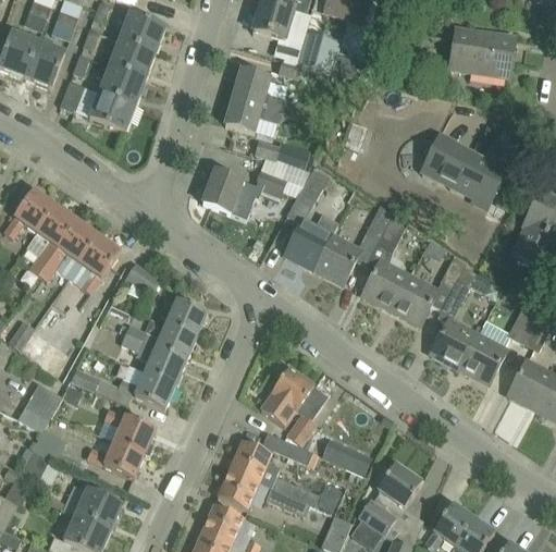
[(33,0),(28,11),(47,19),(50,8),(33,0)]
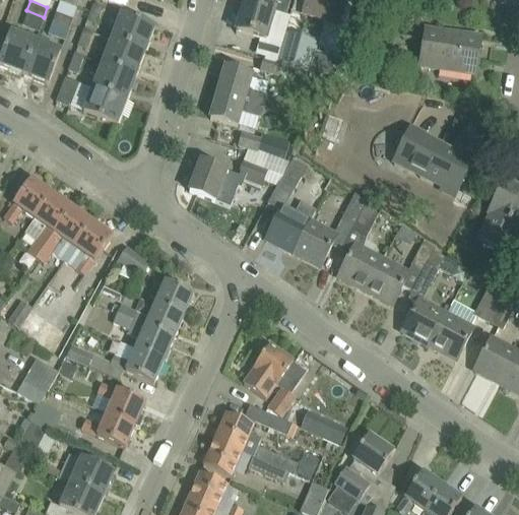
[(59,0),(46,30),(63,39),(73,15),(76,6),(74,5),(61,0),(59,0)]
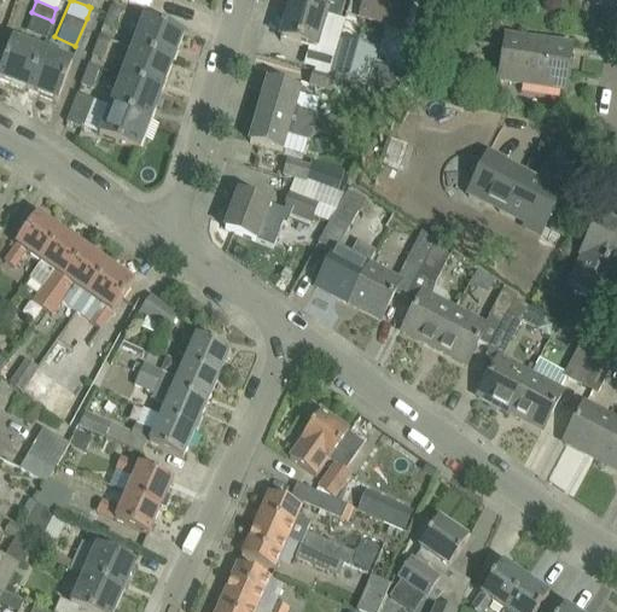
[(338,16),(343,1),(338,0),(285,0),(284,4),(289,5),(280,35),(316,46),(326,12),(338,16)]
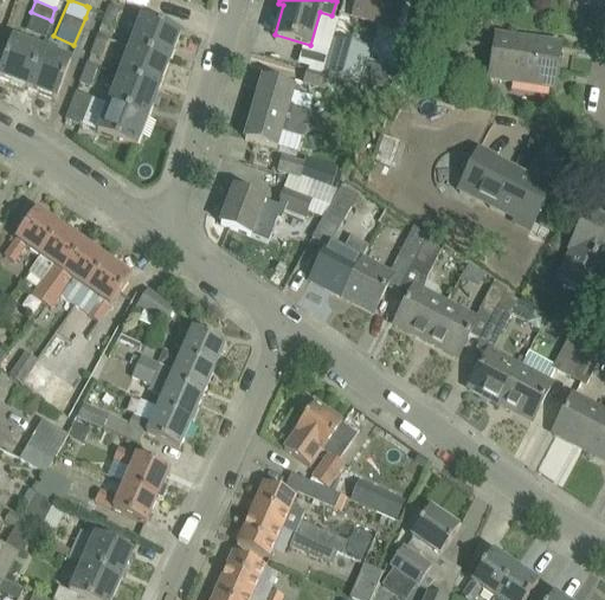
[(356,0),(353,13),(396,25),(401,0),(356,0)]
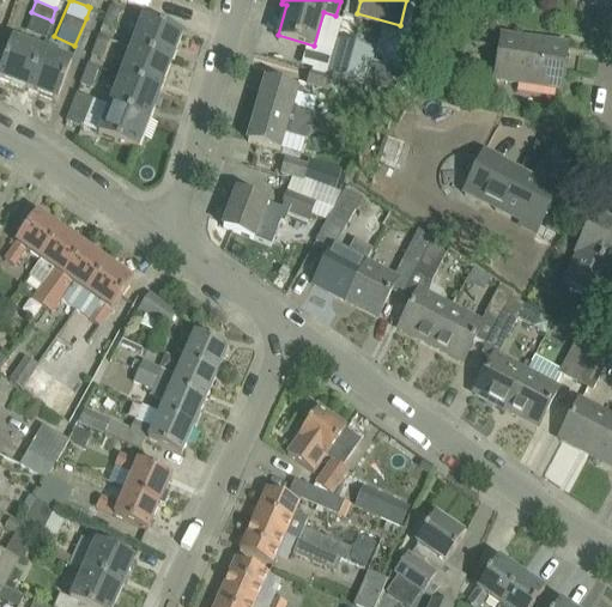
[(102,22),(113,25),(120,7),(109,2),(102,22)]
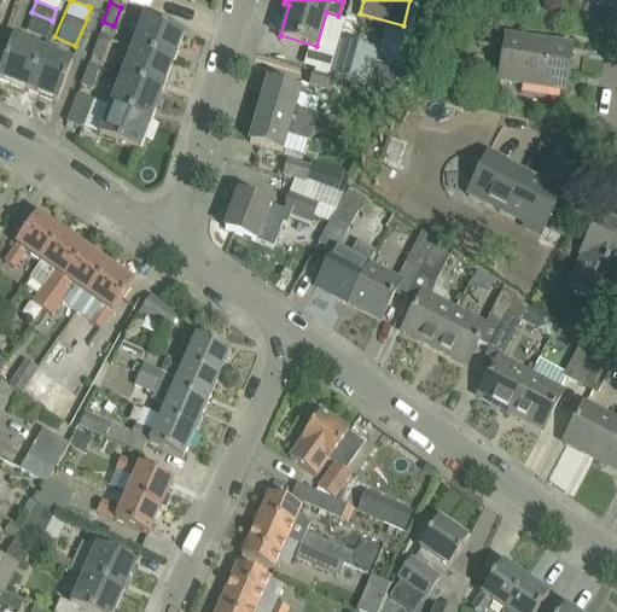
[(132,45),(172,60),(184,30),(143,15),(132,45)]
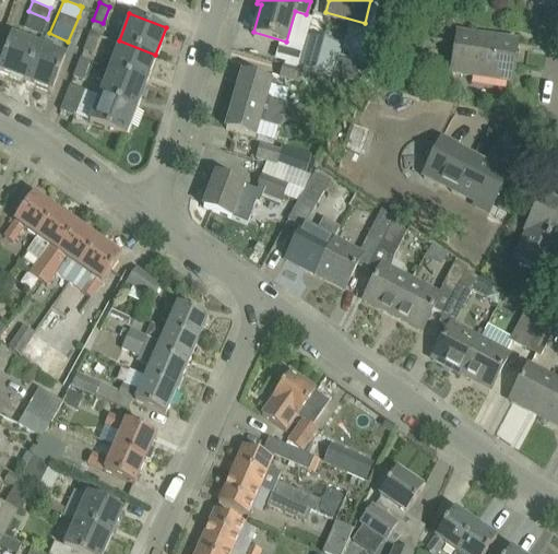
[(90,28),(82,47),(93,51),(99,33),(90,28)]
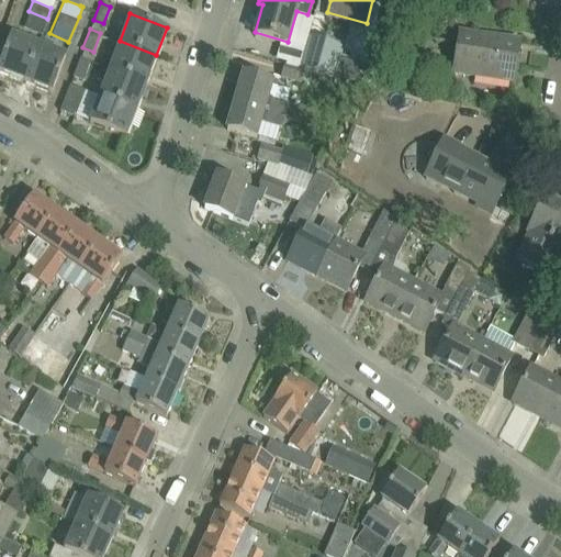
[(38,43),(11,33),(0,62),(0,69),(24,79),(38,43)]
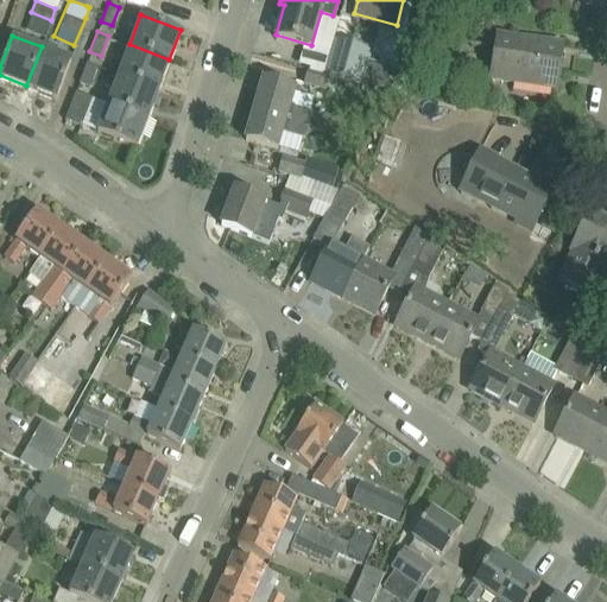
[(346,38),(335,73),(361,80),(372,45),(346,38)]
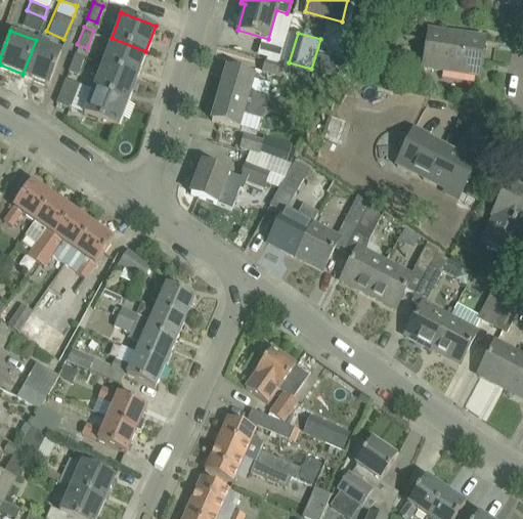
[(427,33),(422,65),(479,74),(485,37),(463,34),(463,39),(427,33)]
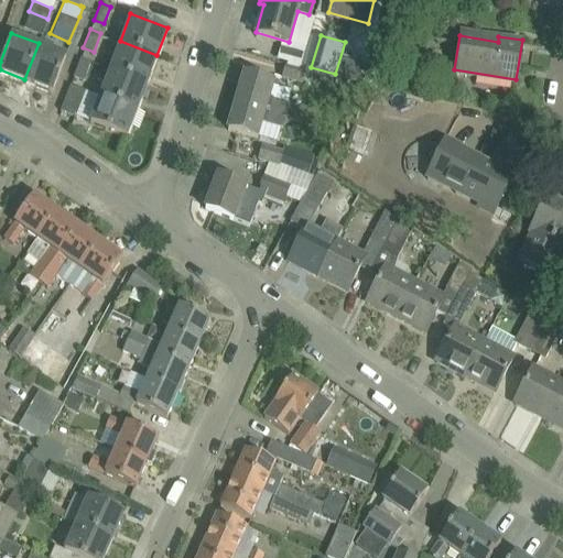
[(147,80),(157,55),(120,41),(110,67),(147,80)]
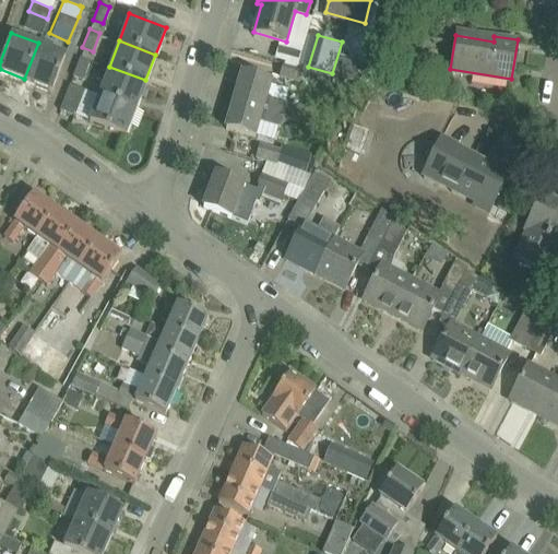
[(51,90),(64,52),(38,43),(24,79),(51,90)]
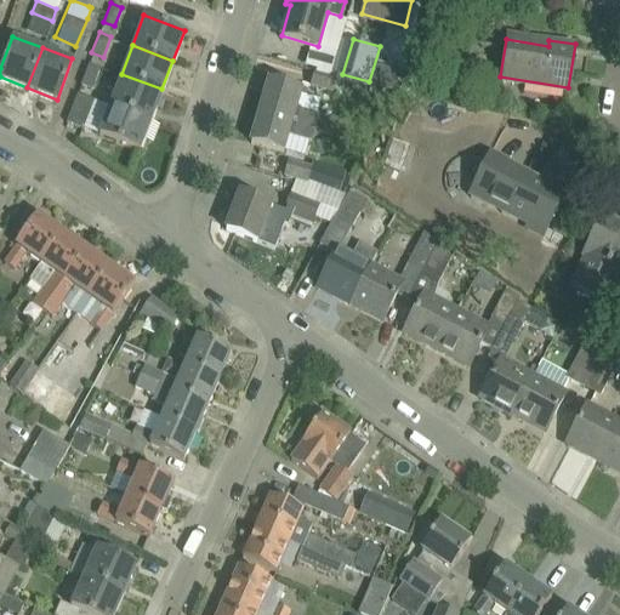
[(87,61),(80,81),(92,86),(100,66),(87,61)]
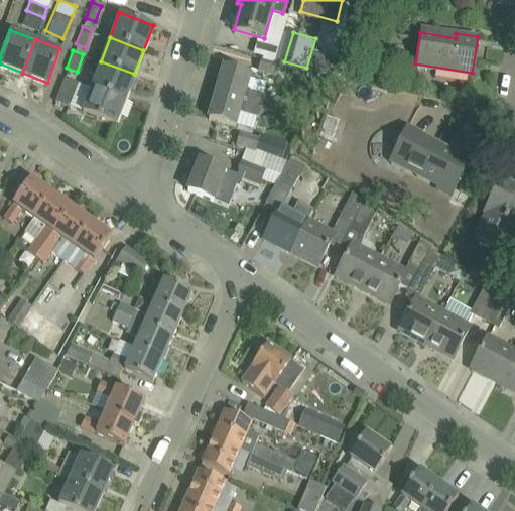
[(280,61),(260,55),(257,70),(276,75),(280,61)]
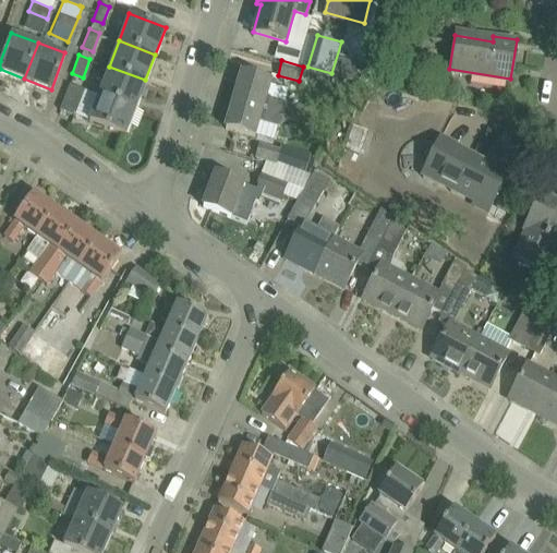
[(99,93),(135,106),(145,80),(109,67),(99,93)]
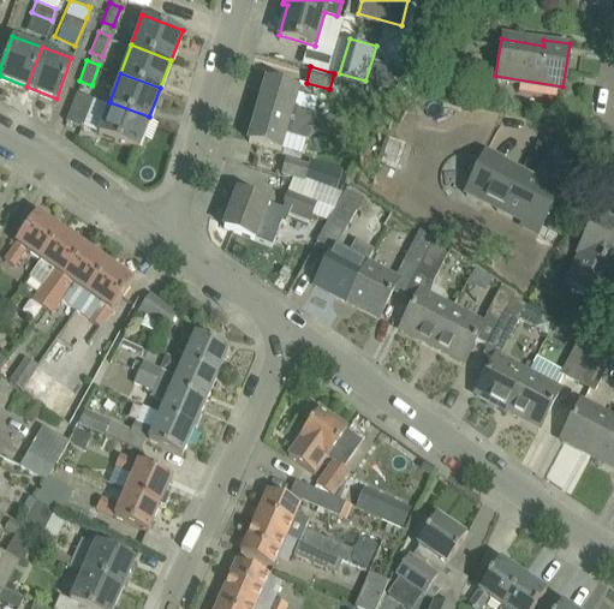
[(334,73),(331,87),(337,89),(338,87),(340,75),(334,73)]
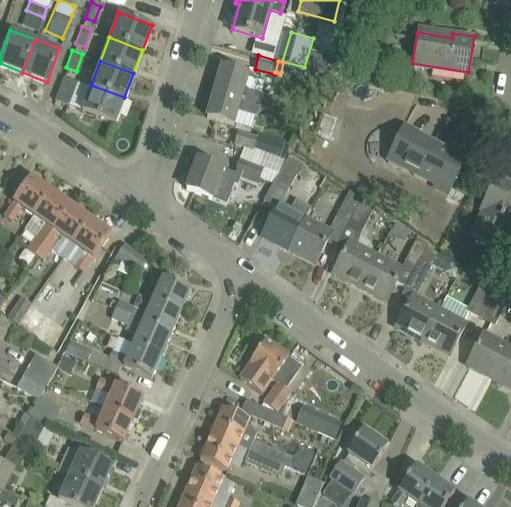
[(214,90),(259,103),(263,91),(243,86),(247,72),(221,65),(214,90)]
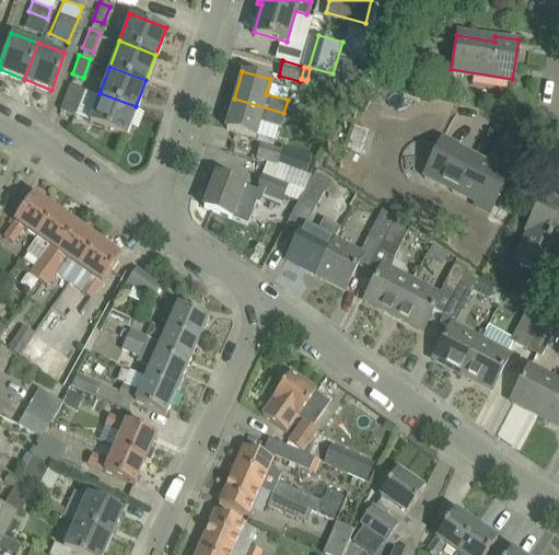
[(60,107),(74,113),(84,88),(70,82),(60,107)]
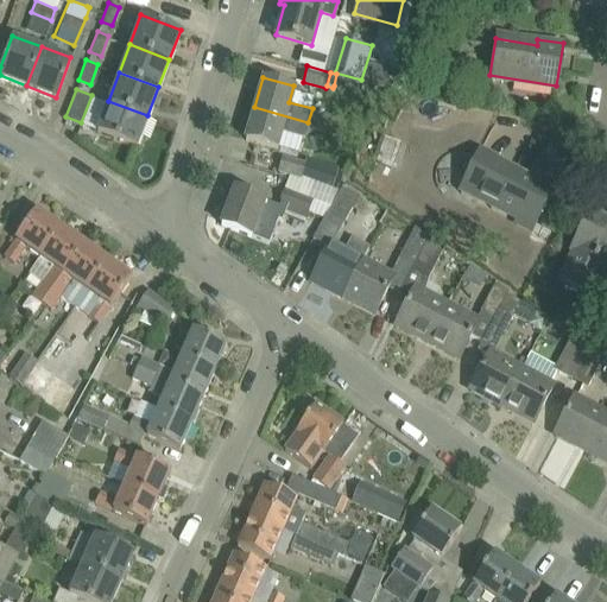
[(97,130),(137,145),(147,115),(108,101),(97,130)]
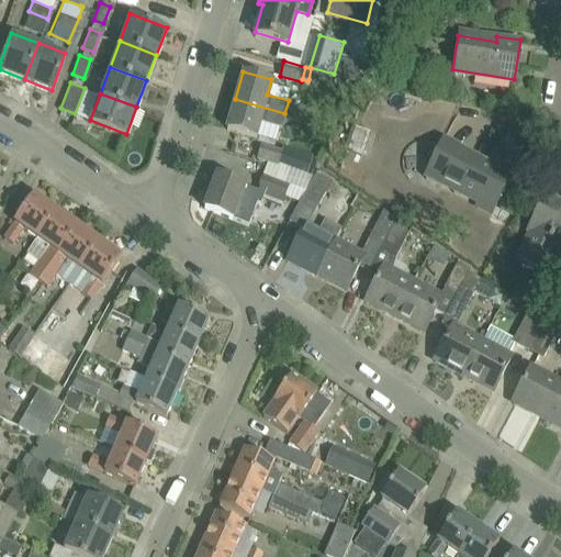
[(226,126),(256,134),(260,119),(281,125),(284,113),(235,99),(226,126)]
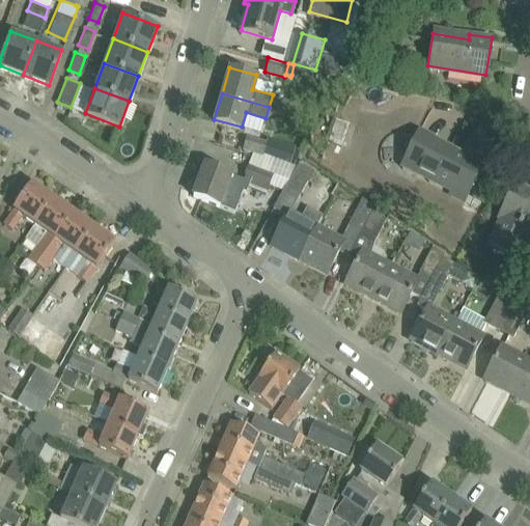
[(341,145),(349,122),(334,117),(327,140),(341,145)]
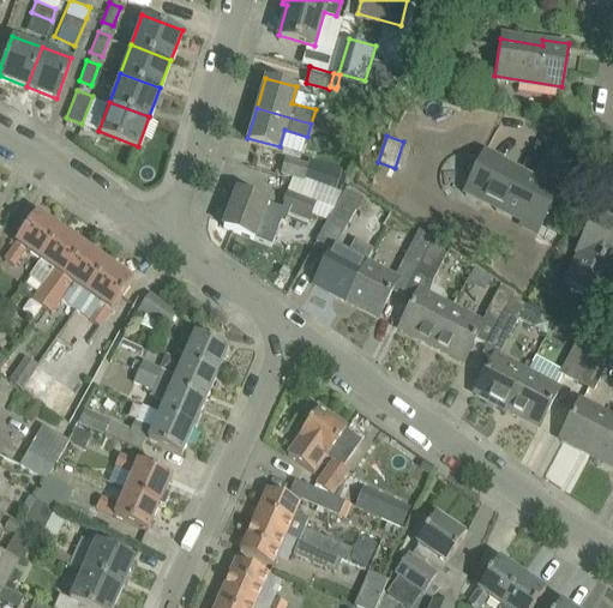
[(311,178),(314,166),(283,157),(281,170),(311,178)]
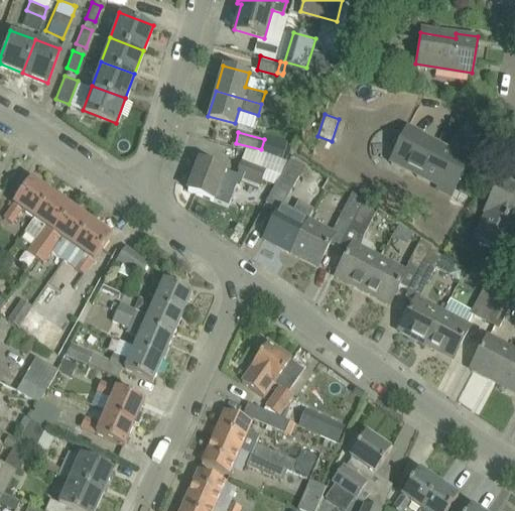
[(422,133),(407,163),(454,186),(464,167),(465,168),(467,164),(466,164),(469,156),(422,133)]
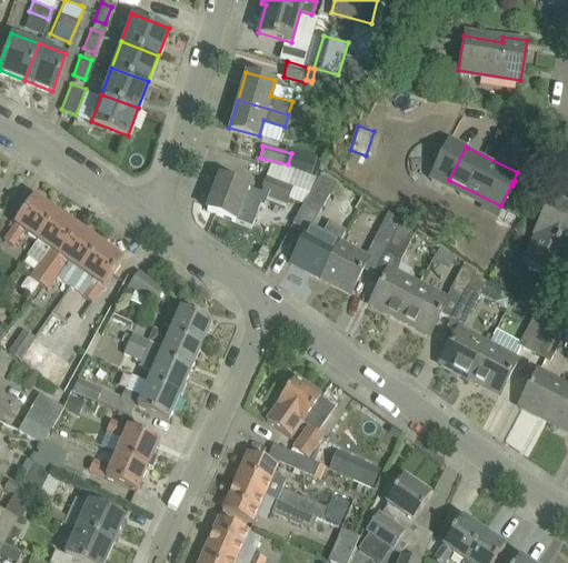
[(316,153),(302,150),(297,169),(310,172),(316,153)]
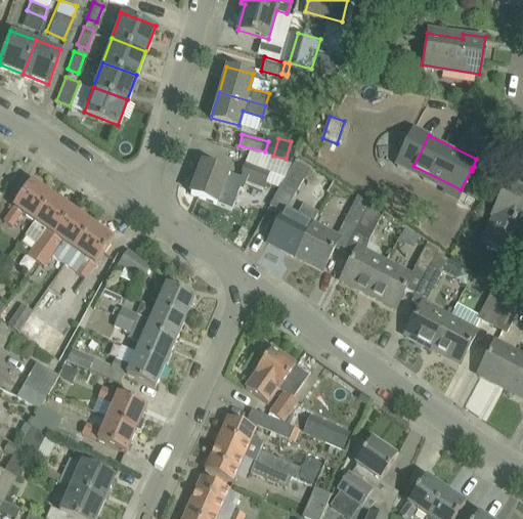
[(268,203),(282,210),(267,240),(294,254),(312,220),(286,207),(303,177),(307,179),(313,168),(296,157),(268,203)]
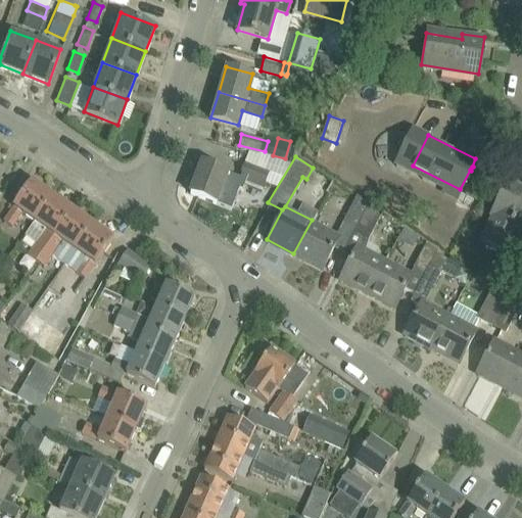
[(239,176),(264,184),(269,169),(245,159),(239,176)]
